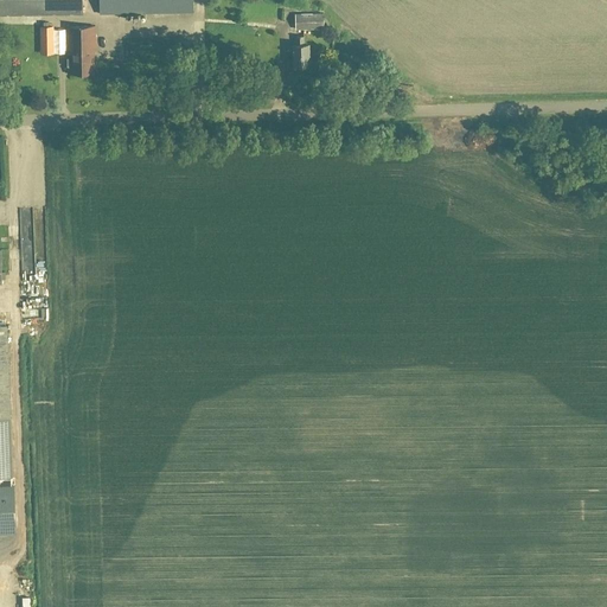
[(98,0),(98,14),(193,14),(192,0),(98,0)]
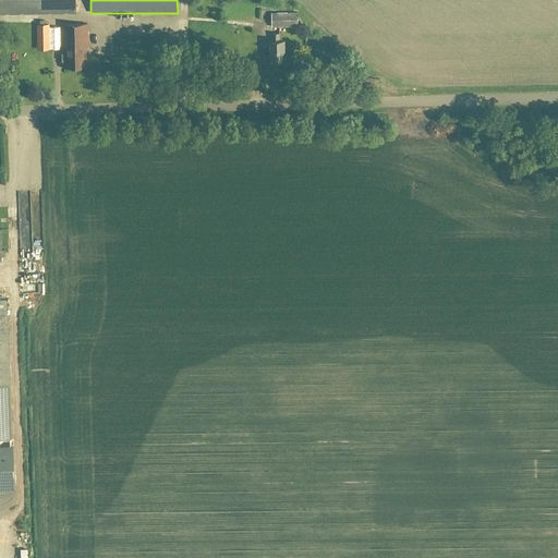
[(271,28),(298,27),(296,13),(270,14),(271,28)]
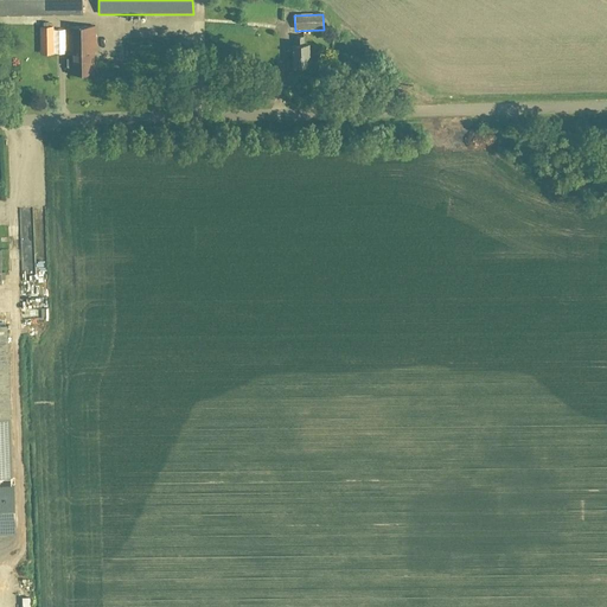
[(40,27),(40,45),(53,45),(53,27),(40,27)]
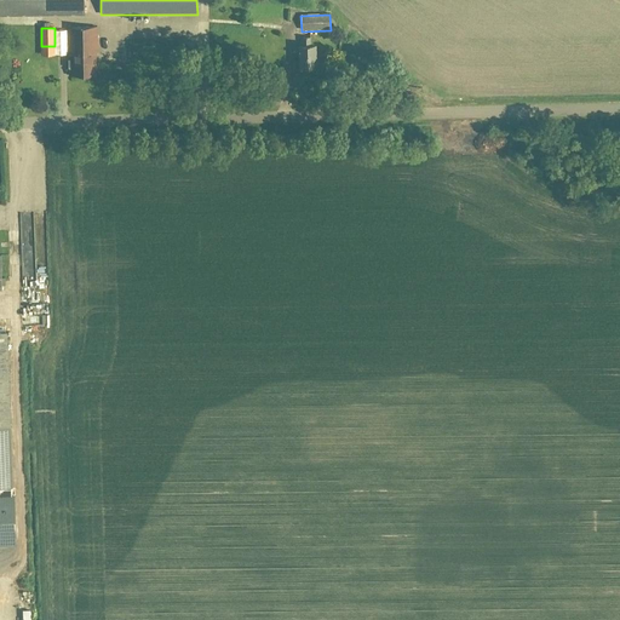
[(96,52),(97,52),(97,28),(68,28),(69,76),(96,75),(96,52)]
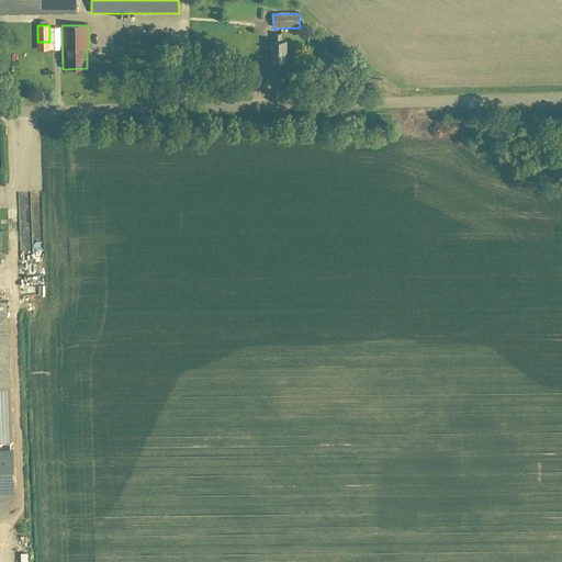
[(271,62),(285,62),(285,43),(281,43),(281,35),(272,35),(272,43),(271,43),(271,62)]
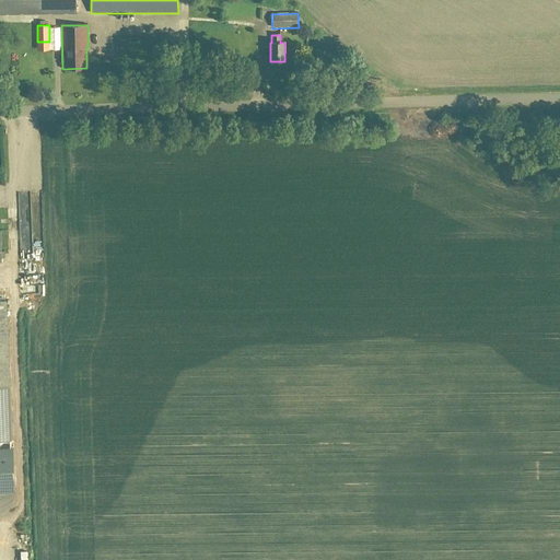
[(0,408),(2,401),(19,406),(6,343),(0,340),(0,319),(1,317),(10,315),(8,304),(4,308),(0,306),(0,408)]
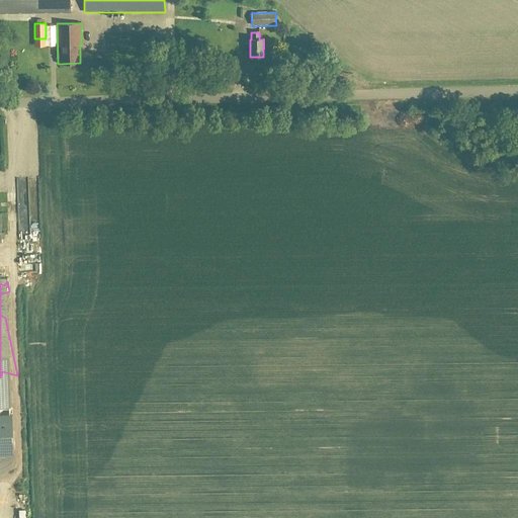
[(14,439),(0,439),(0,458),(14,458),(14,439)]
